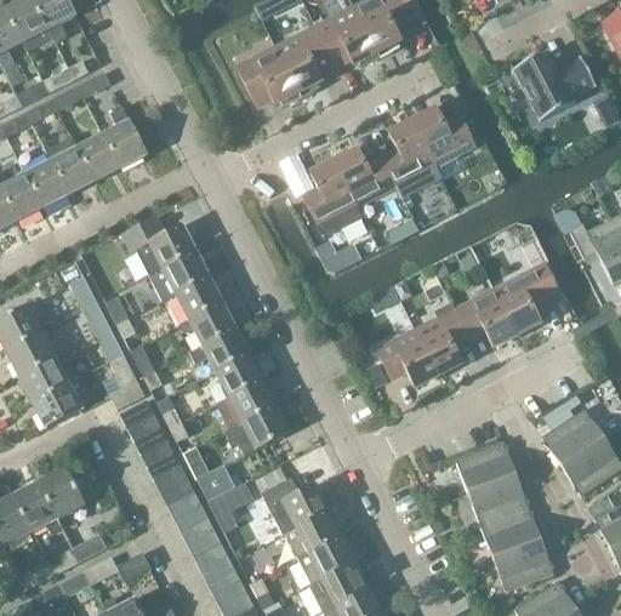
[(23,40),(28,51),(55,38),(49,27),(49,28),(33,0),(18,0),(5,7),(22,41),(23,40)]
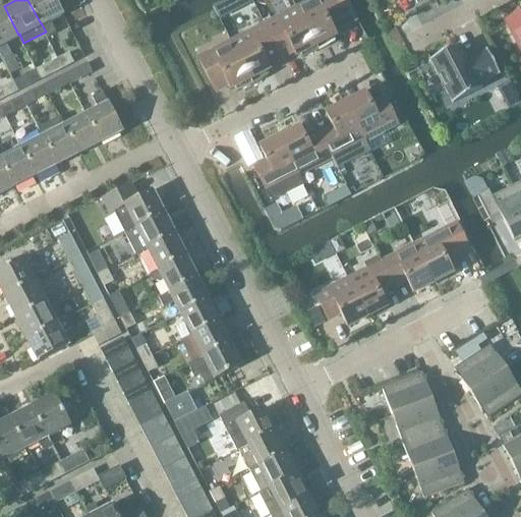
[(46,32),(47,35),(57,29),(51,17),(62,12),(55,0),(27,0),(41,23),(41,22),(46,32)]
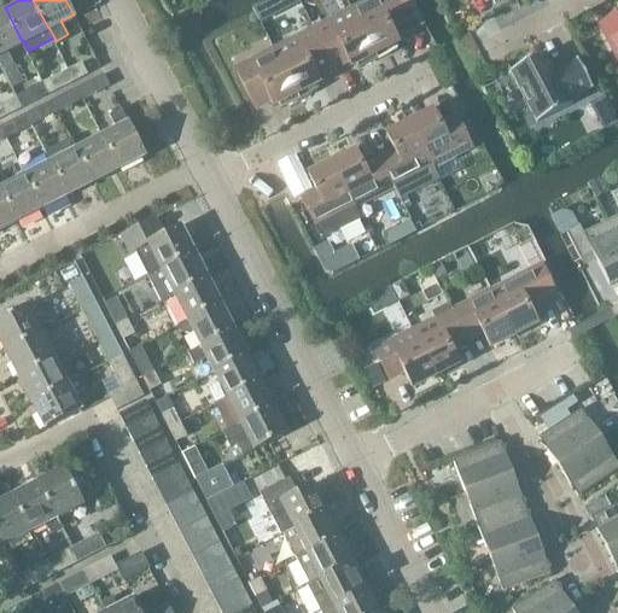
[(362,0),(351,6),(378,57),(384,53),(391,50),(397,46),(394,41),(398,38),(396,33),(423,19),(412,0),(362,0)]
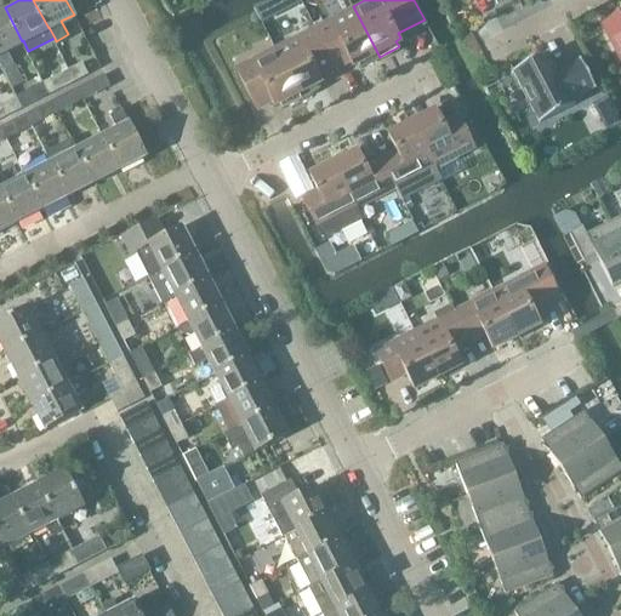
[(380,57),(353,6),(314,27),(335,66),(349,58),(352,63),(357,61),(359,67),(366,63),(374,61),(380,57)]
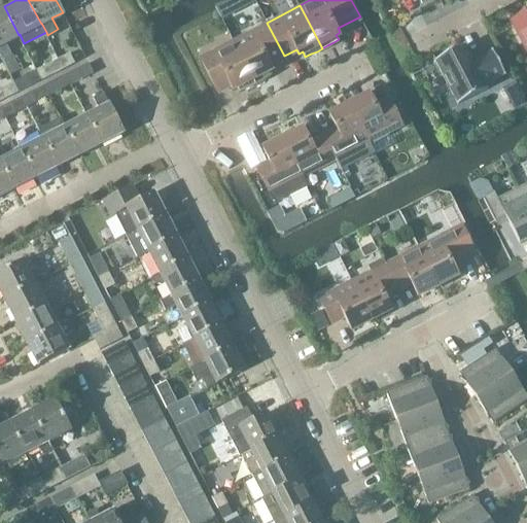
[(526,5),(520,9),(519,14),(512,18),(526,47),(526,5)]
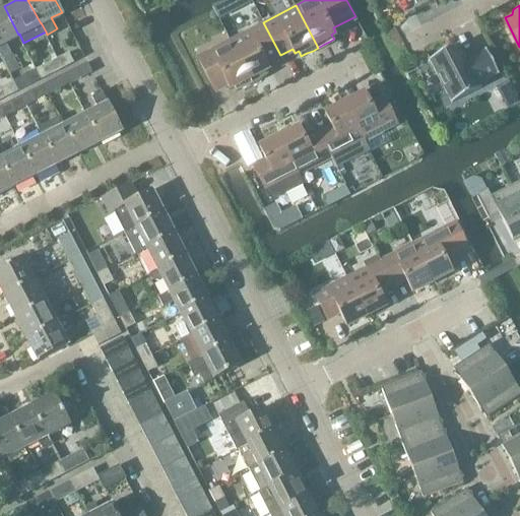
[(0,52),(2,57),(12,52),(7,41),(18,35),(4,6),(0,7),(0,52)]
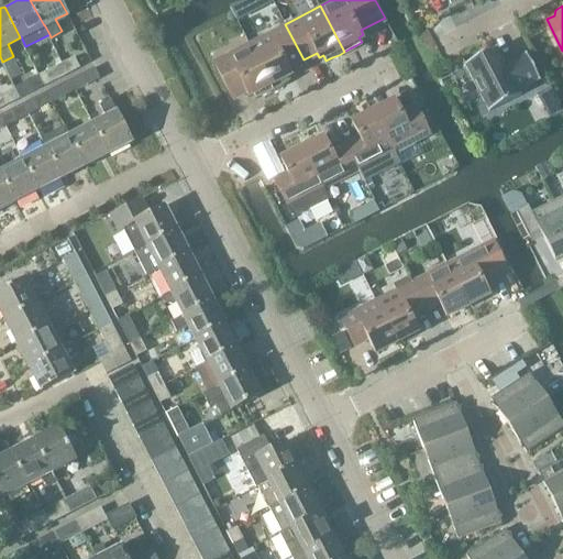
[(285,81),(290,78),(287,74),(291,72),(289,66),(304,59),(285,24),(250,42),(273,89),(279,86),(285,81)]
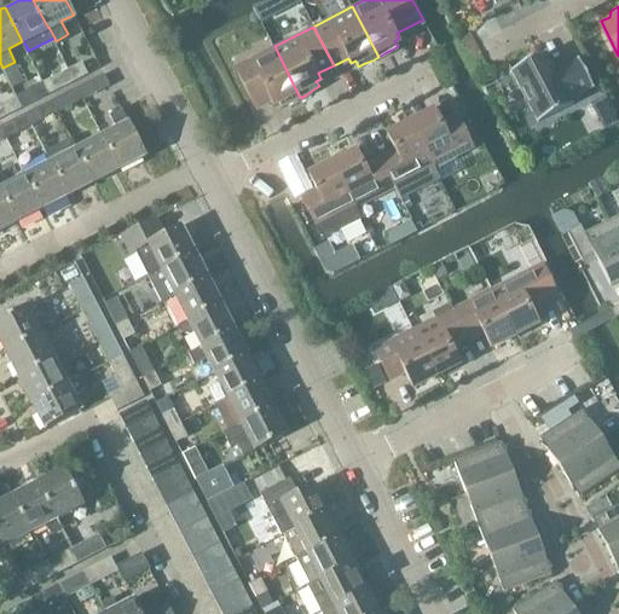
[(278,100),(279,106),(287,104),(294,100),(300,98),(275,46),(235,67),(255,105),(270,98),(273,103),(278,100)]
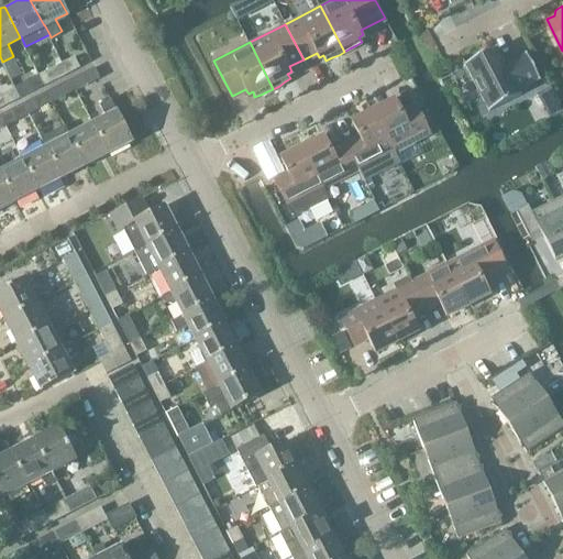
[(465,62),(489,108),(521,91),(519,87),(540,76),(527,52),(506,63),(497,45),(465,62)]
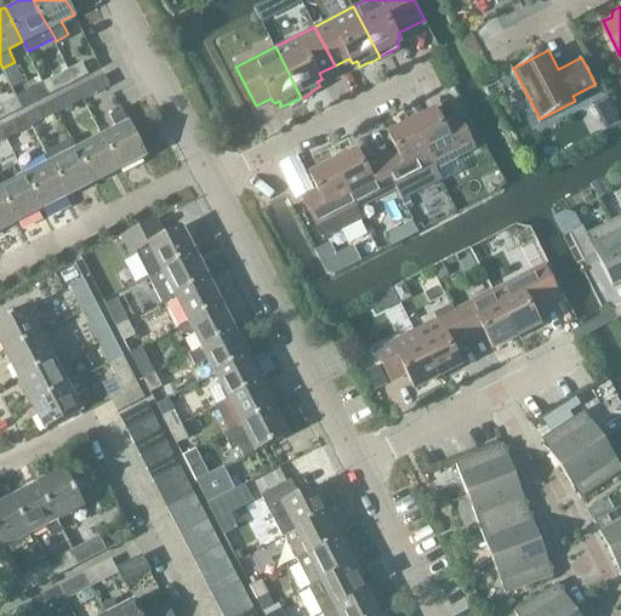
[(74,79),(81,75),(90,70),(84,58),(68,67),(74,79)]
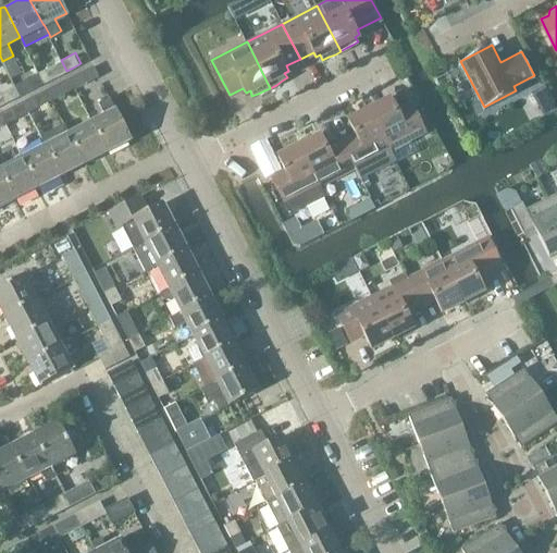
[(61,60),(38,72),(44,83),(66,71),(61,60)]
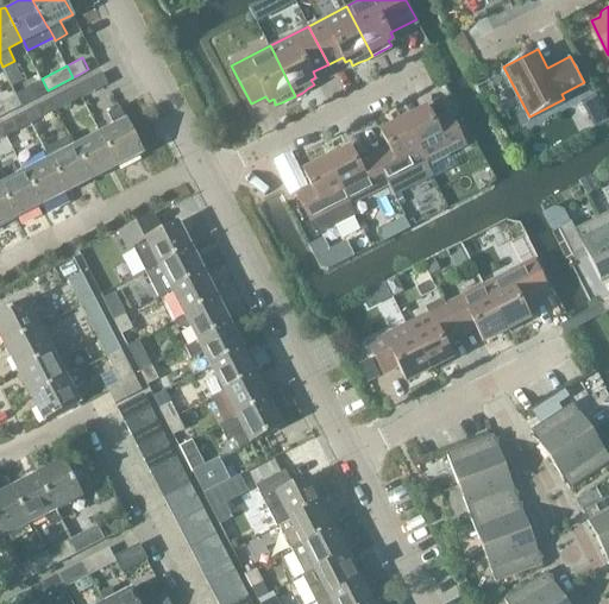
[(82,95),(108,82),(102,69),(76,83),(82,95)]
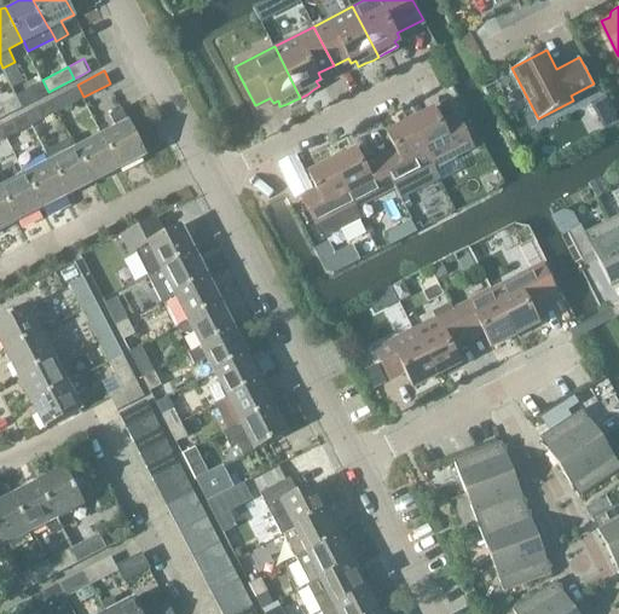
[(48,92),(42,80),(17,93),(24,105),(48,92)]
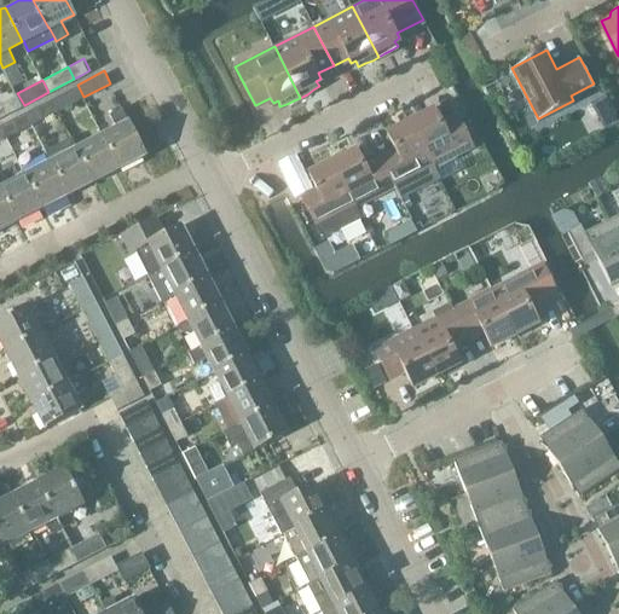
[(77,85),(51,98),(57,111),(84,97),(77,85)]
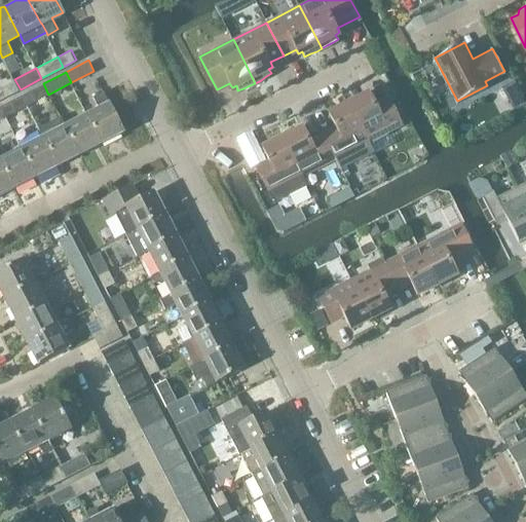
[(14,79),(14,78),(0,84),(0,99),(20,88),(14,79)]
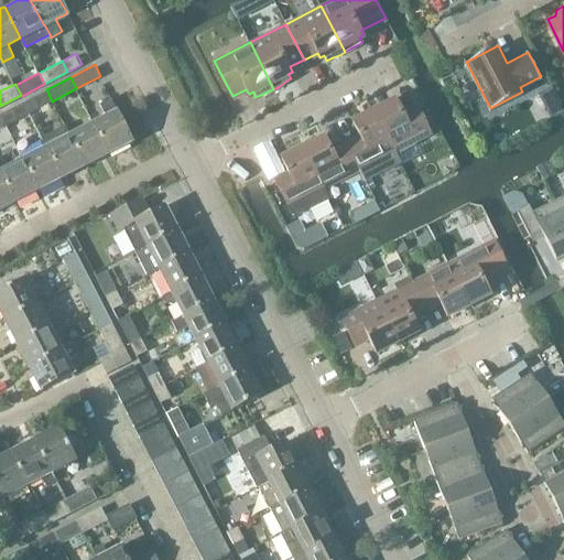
[(563,108),(552,85),(539,92),(551,117),(563,109),(563,108)]
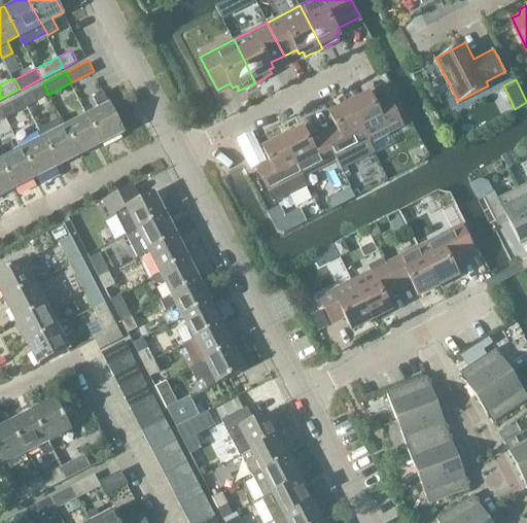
[(43,83),(22,95),(27,106),(48,95),(43,83)]
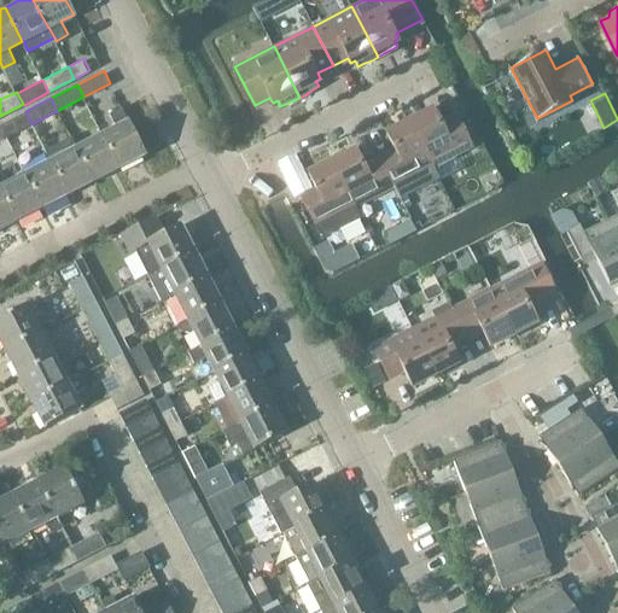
[(116,126),(103,133),(120,167),(145,153),(128,120),(122,107),(121,106),(110,112),(116,126)]
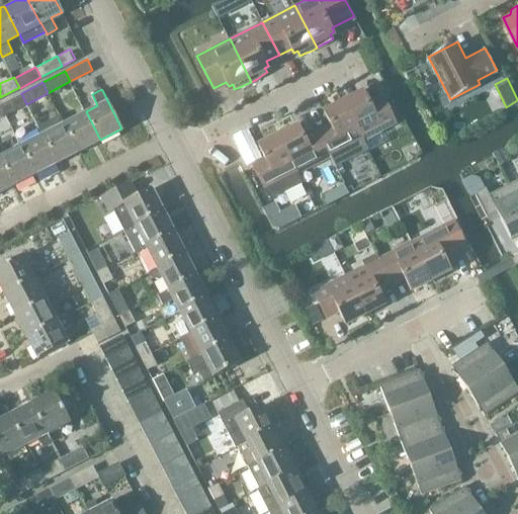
[(370,103),(364,90),(344,100),(362,137),(396,120),(383,96),(370,103)]
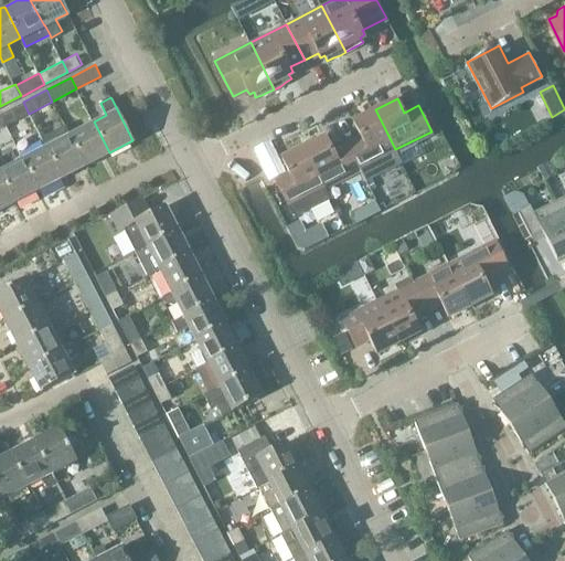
[(23,102),(0,114),(6,125),(29,114),(23,102)]
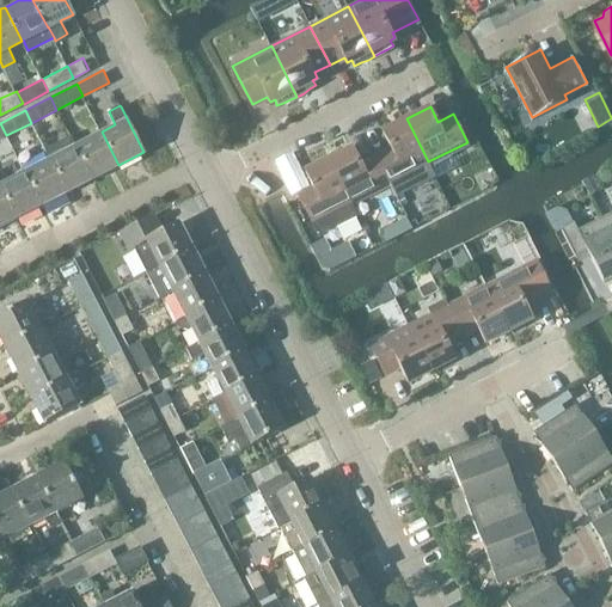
[(384,171),(390,182),(396,194),(435,175),(428,161),(407,118),(383,130),(391,146),(375,154),(384,171)]
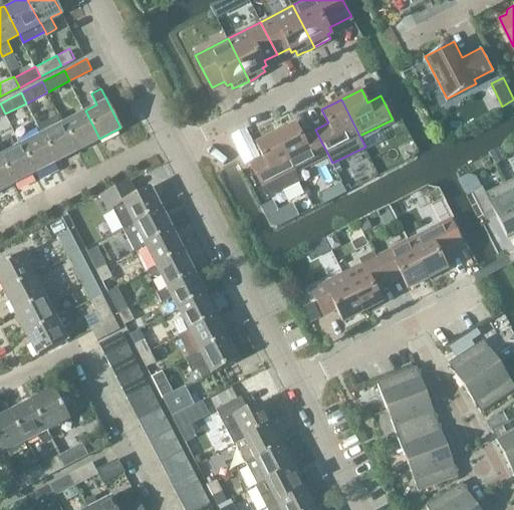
[(85,110),(63,121),(77,150),(99,139),(85,110)]
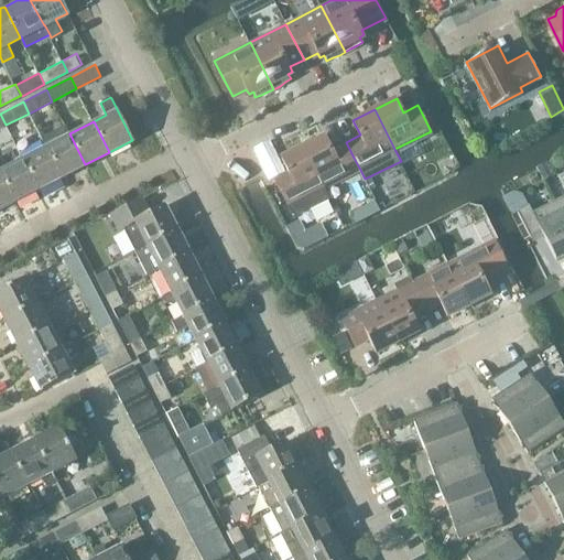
[(42,137),(46,146),(60,173),(62,176),(85,164),(69,133),(65,125),(42,137)]
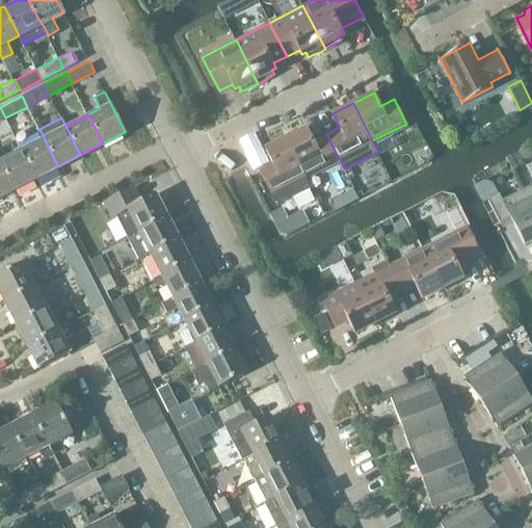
[(307,127),(286,137),(306,176),(339,158),(334,149),(326,134),(314,140),(307,127)]
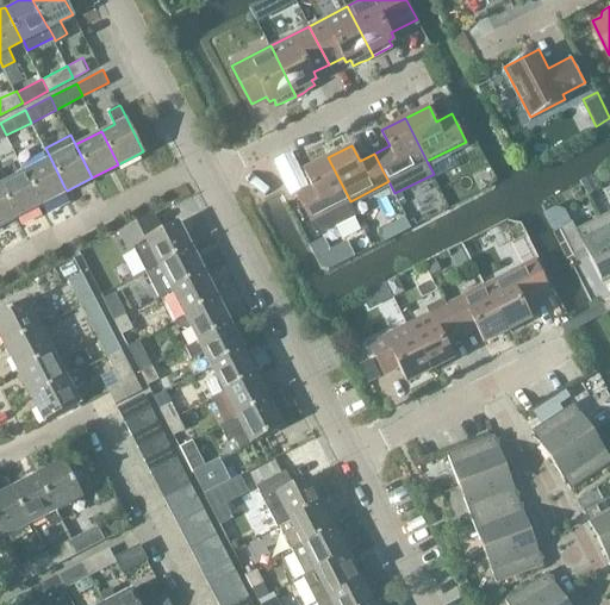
[(50,157),(24,170),(42,204),(67,191),(64,187),(50,157)]
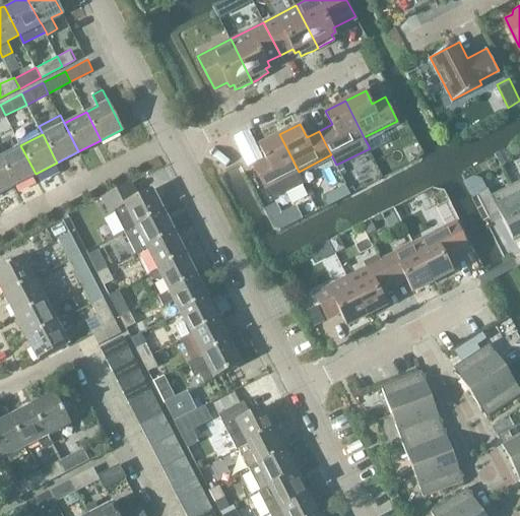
[(304,182),(299,172),(279,134),(259,144),(266,157),(253,165),(271,198),(304,182)]
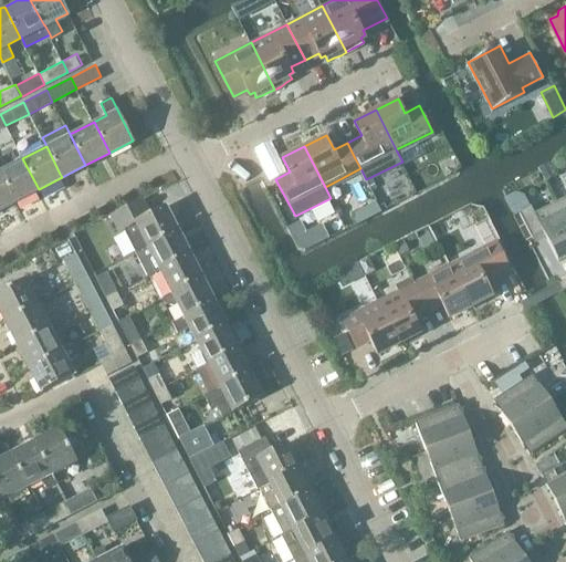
[(22,158),(0,168),(0,172),(14,201),(39,189),(22,158)]
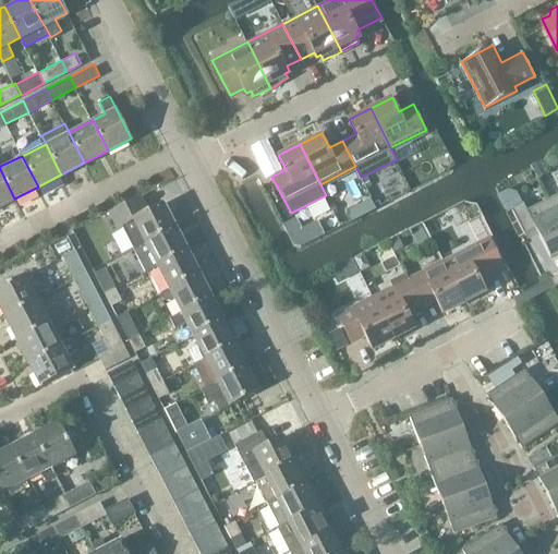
[(0,205),(14,199),(0,169),(0,205)]
